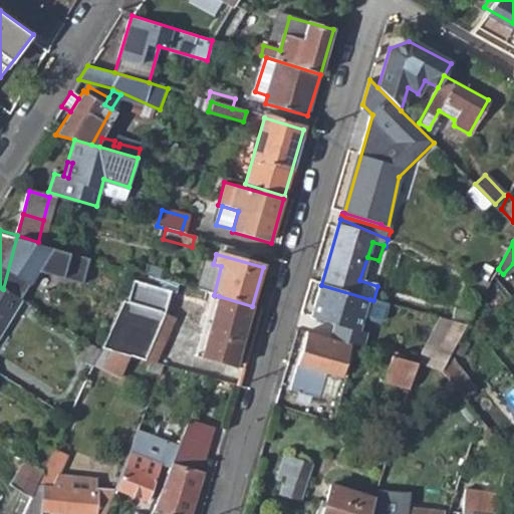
[(155,266),(153,276),(181,284),(183,275),(155,266)]
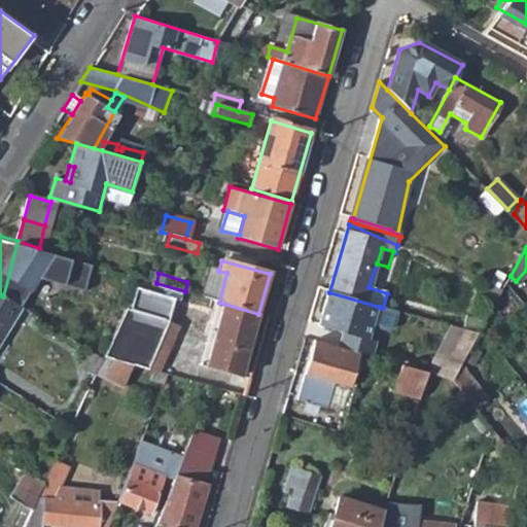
[(487,283),(484,291),(497,299),(502,290),(487,283)]
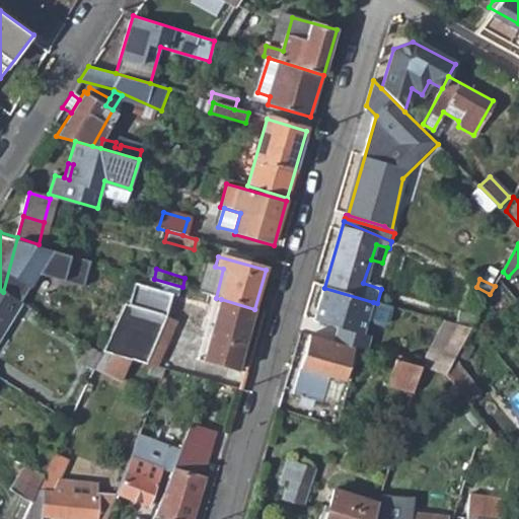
[(119,302),(108,325),(151,340),(158,314),(166,316),(172,295),(129,281),(119,302)]
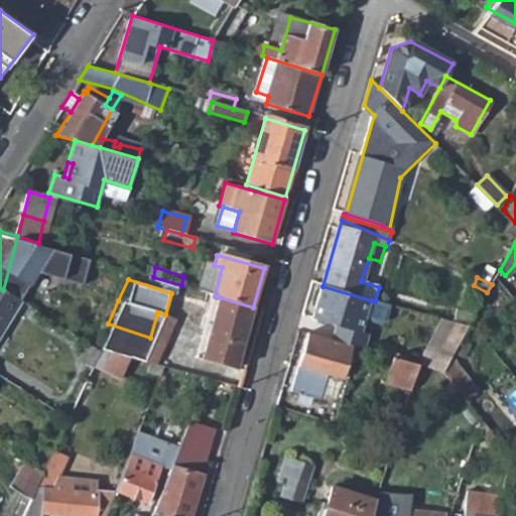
[(323,286),(312,320),(336,328),(332,341),(357,349),(361,335),(371,300),(323,286)]
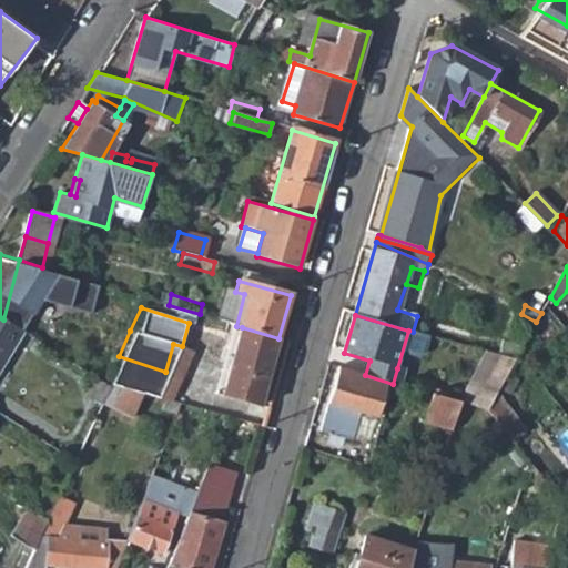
[(0,369),(23,333),(3,320),(0,317),(0,369)]
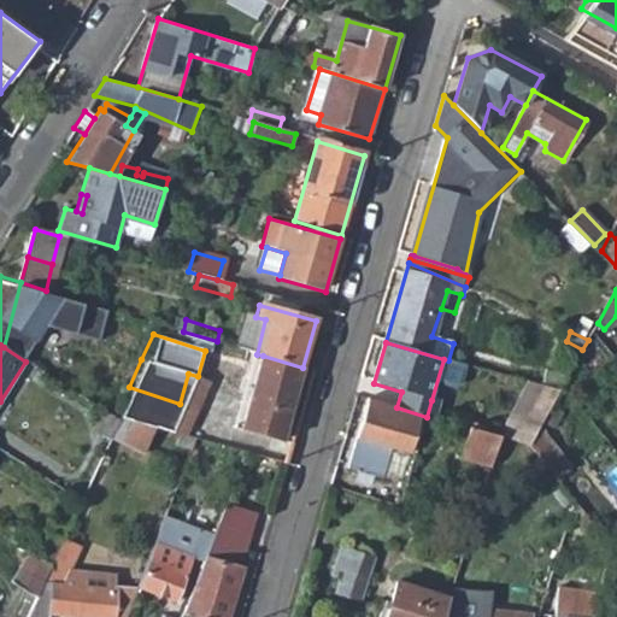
[(263,356),(240,433),(281,445),(303,368),(263,356)]
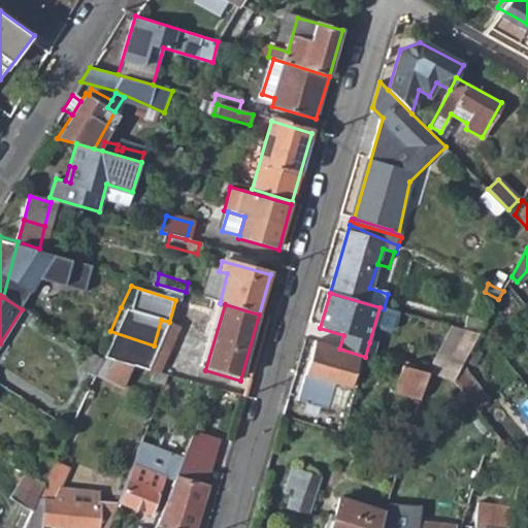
[(465,319),(461,332),(476,336),(484,325),(465,319)]
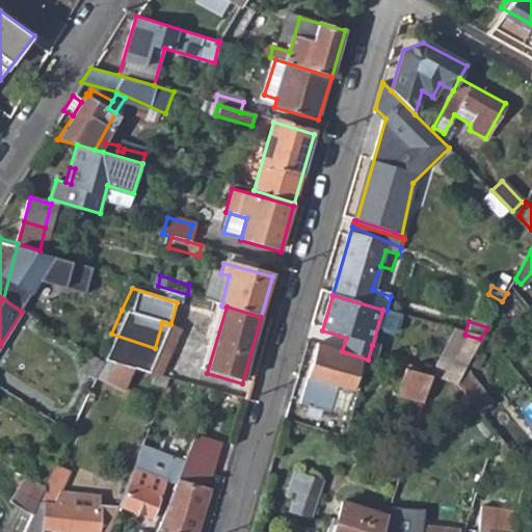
[(155,348),(148,370),(157,372),(170,324),(162,322),(155,348)]
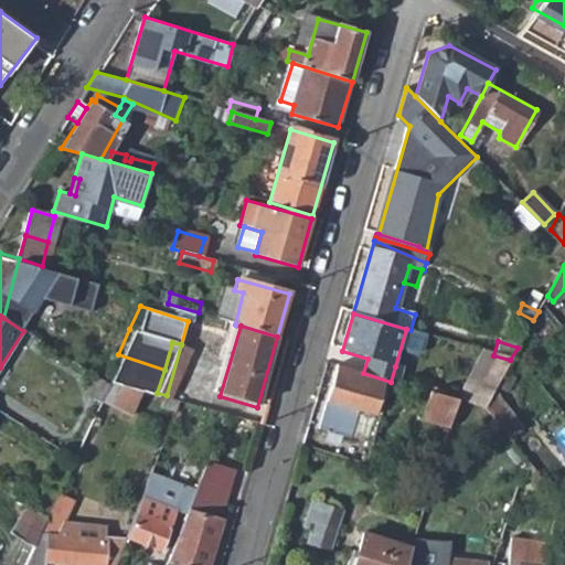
[(486,352),(457,401),(482,408),(492,392),(510,360),(493,355),(486,352)]
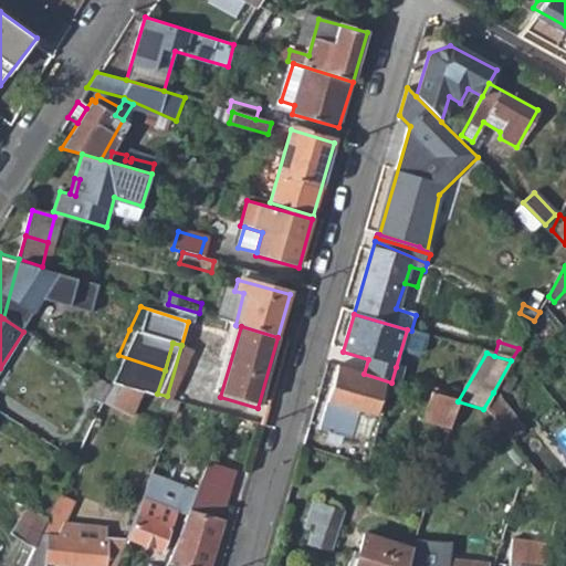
[(118,355),(107,378),(138,387),(157,394),(165,370),(118,355)]
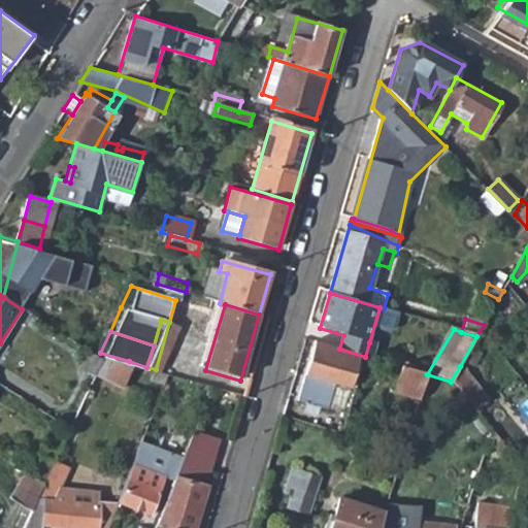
[(316,341),(298,402),(328,410),(335,385),(351,389),(358,366),(361,367),(365,357),(339,349),(316,341)]
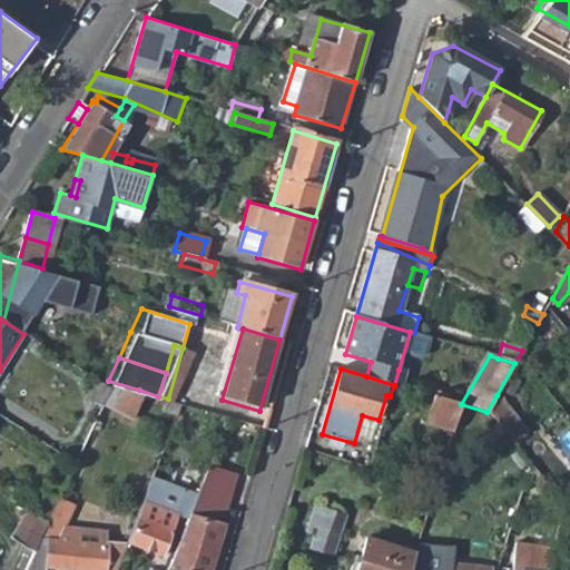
[(105,389),(98,404),(129,419),(139,390),(108,381),(105,389)]
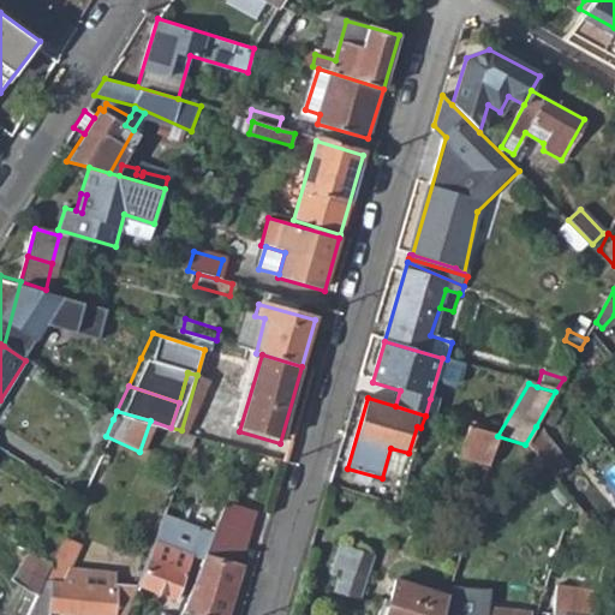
[(454,424),(452,435),(464,439),(459,454),(489,464),(497,436),(454,424)]
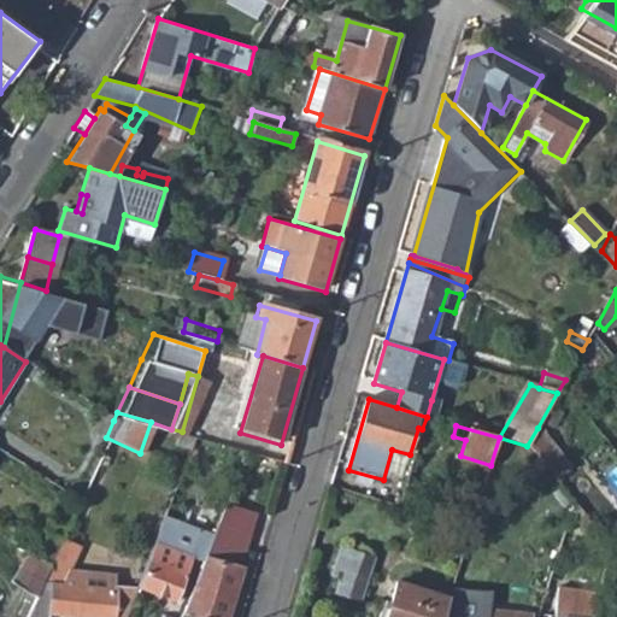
[(538,428),(527,446),(536,457),(551,445),(538,428)]
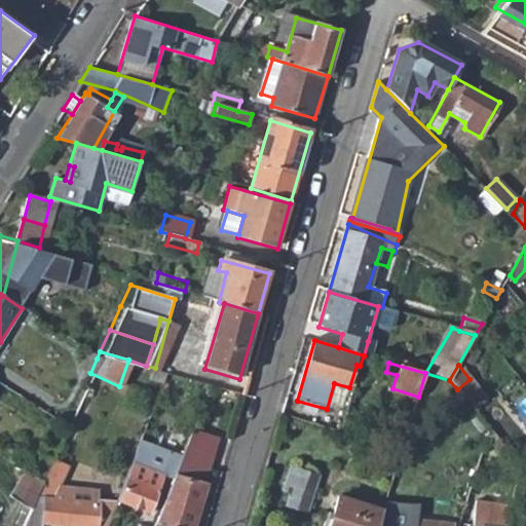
[(470,379),(457,389),(474,410),(487,400),(470,379)]
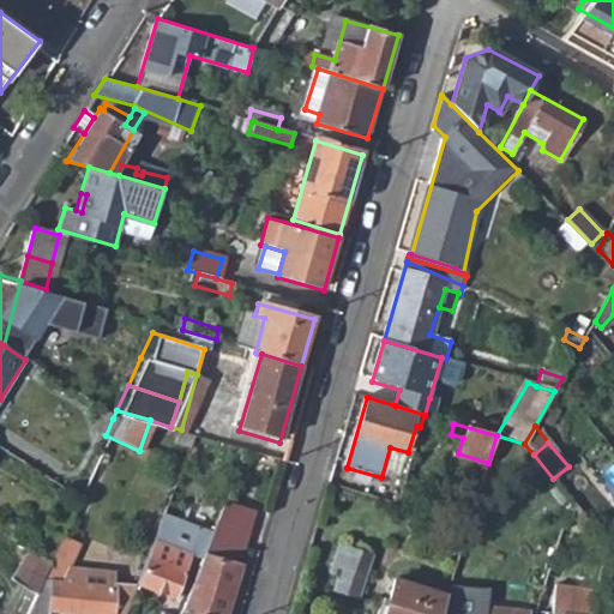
[(169,499),(136,585),(175,601),(193,555),(187,554),(168,546),(172,539),(184,504),(180,503),(184,493),(173,489),(169,499)]
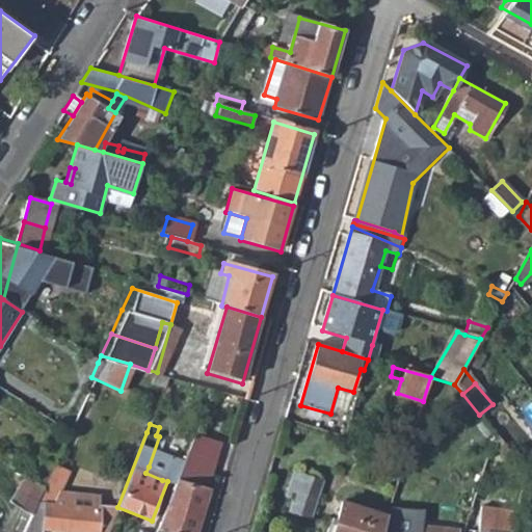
[(180,479),(160,530),(167,531),(196,531),(210,490),(207,489),(220,444),(196,435),(190,452),(184,469),(180,479)]
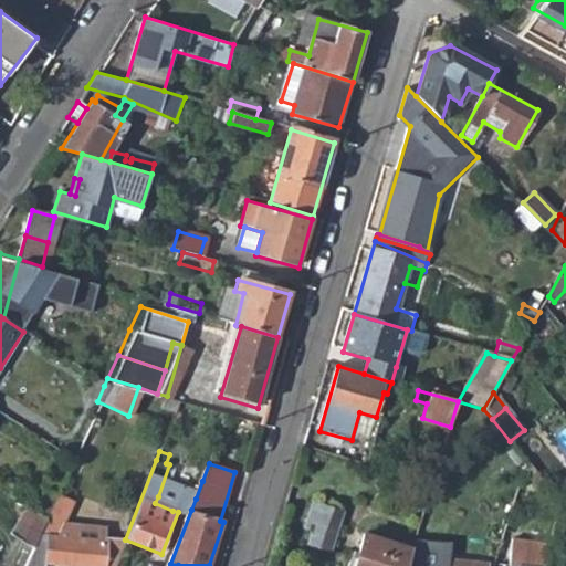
[(185,475),(175,503),(191,510),(196,499),(202,481),(185,475)]
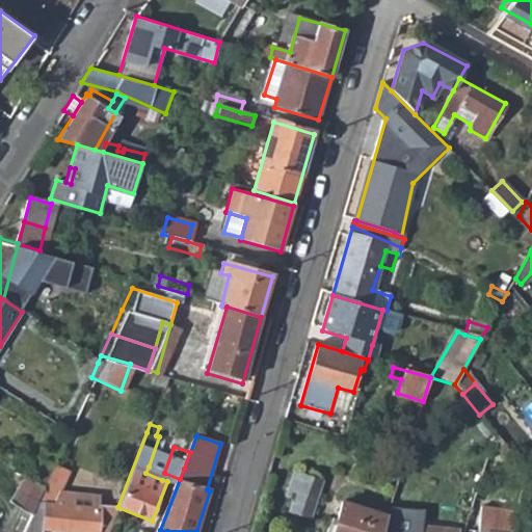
[(31,511),(21,531),(41,531),(41,528),(80,531),(107,531),(117,507),(99,505),(98,508),(53,504),(58,490),(67,471),(53,463),(43,487),(31,511)]
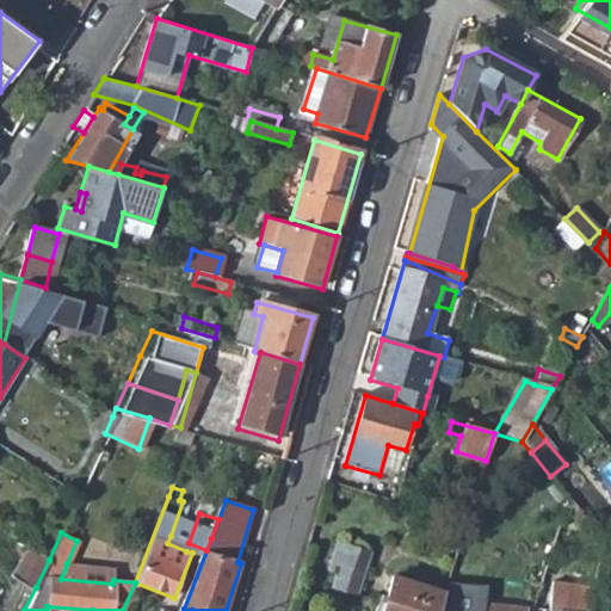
[(171,536),(167,543),(186,551),(189,543),(171,536)]
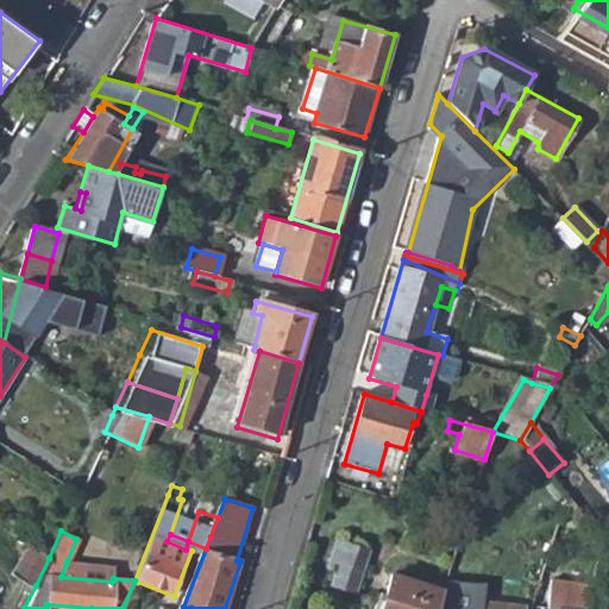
[(336,539),(328,565),(337,566),(332,583),(357,590),(360,573),(366,576),(375,551),(336,539)]
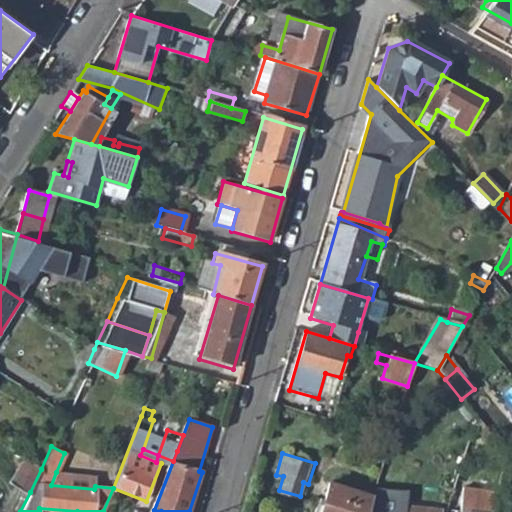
[(18,454),(4,477),(30,492),(41,469),(18,454)]
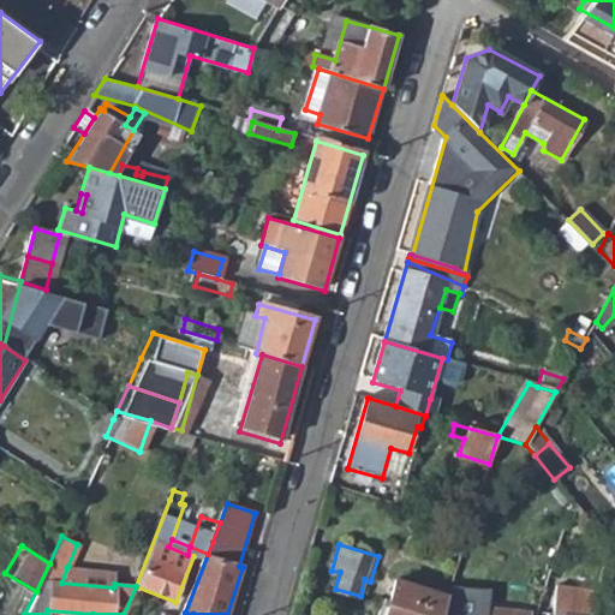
[(67,567),(61,583),(113,587),(114,584),(114,572),(67,567)]
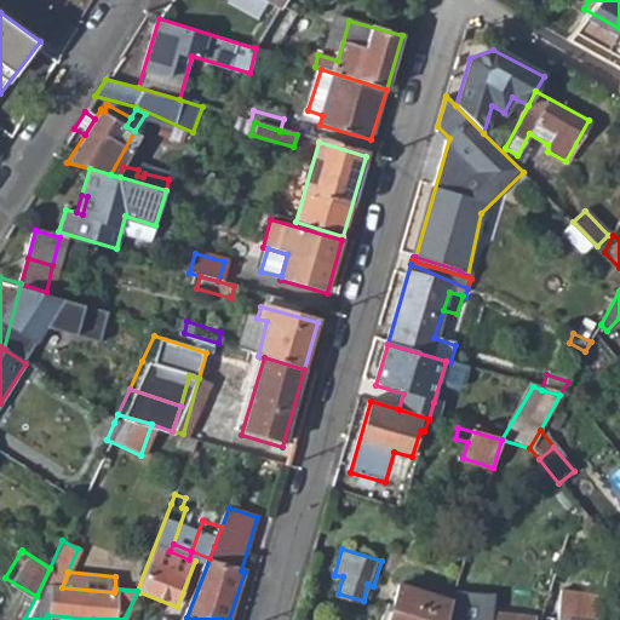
[(399,580),(386,619),(443,619),(452,596),(399,580)]
